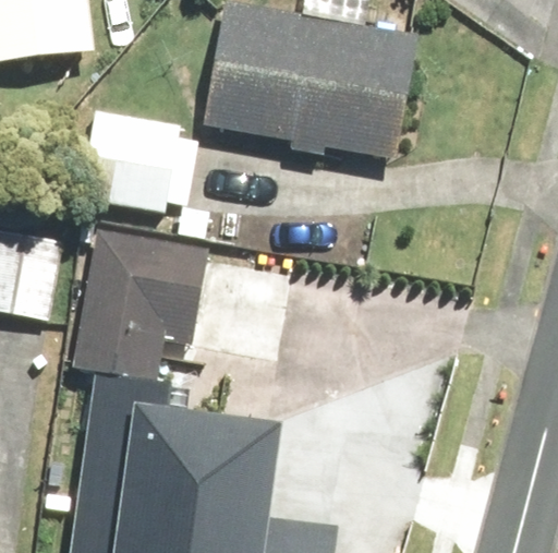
[(0,0),(0,61),(88,58),(85,0),(0,0)]
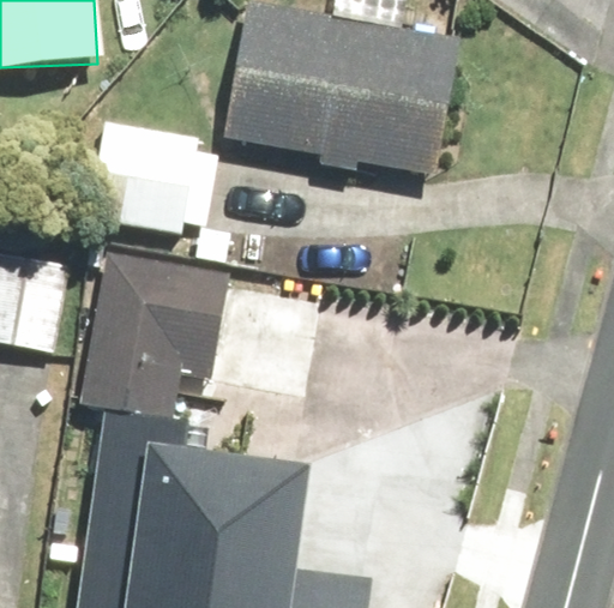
[(457,37),(245,2),(222,143),(434,175),(457,37)]
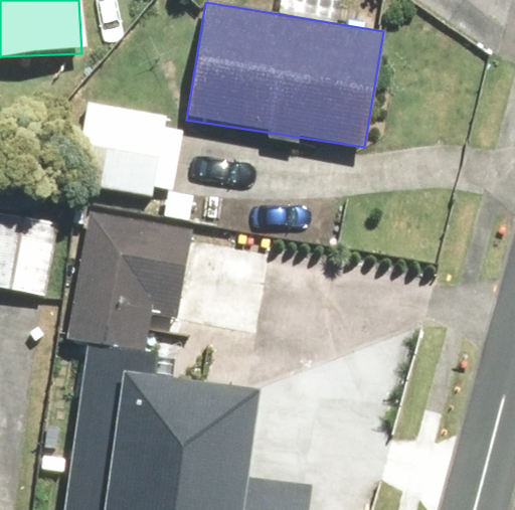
[(86,103),(77,185),(165,195),(163,212),(193,216),(197,177),(183,176),(187,127),(166,125),(168,112),(86,103)]
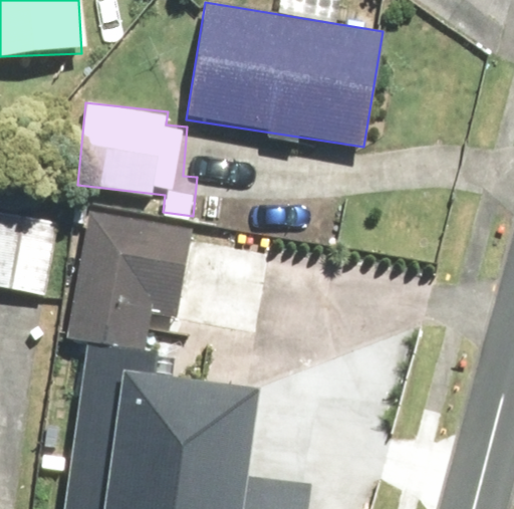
[(183,224),(101,212),(54,508),(302,508),(310,465),(255,457),(266,384),(139,363),(150,290),(172,293),(183,224)]
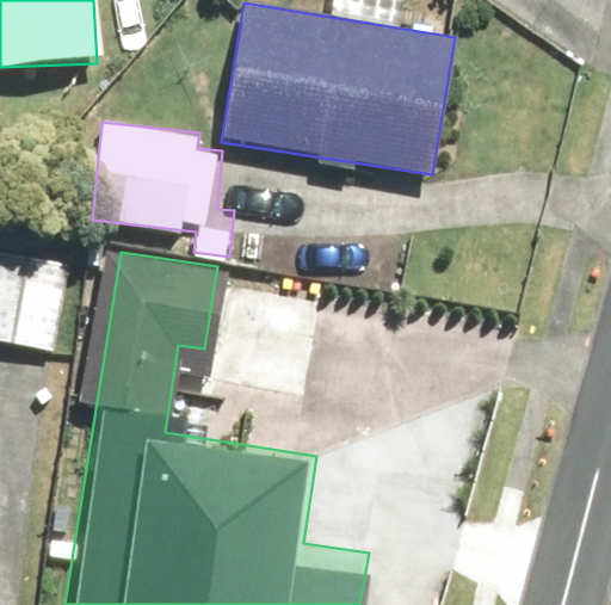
[(66,272),(0,265),(0,344),(57,350),(66,272)]
